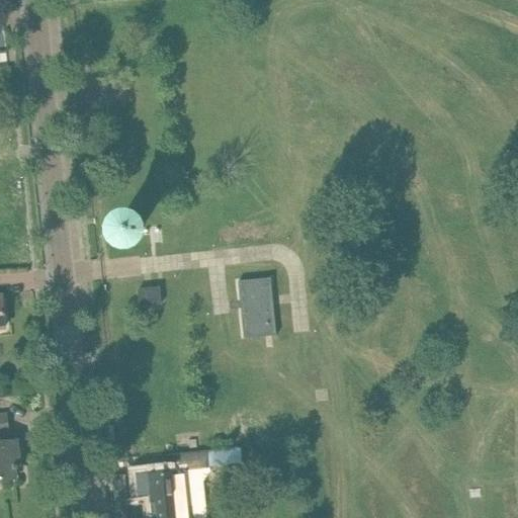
[(112,228),(110,234),(112,240),(115,245),(121,248),(127,248),(133,245),(137,240),(139,234),(137,228),(133,224),(127,221),(121,221),(115,224),(112,228)]
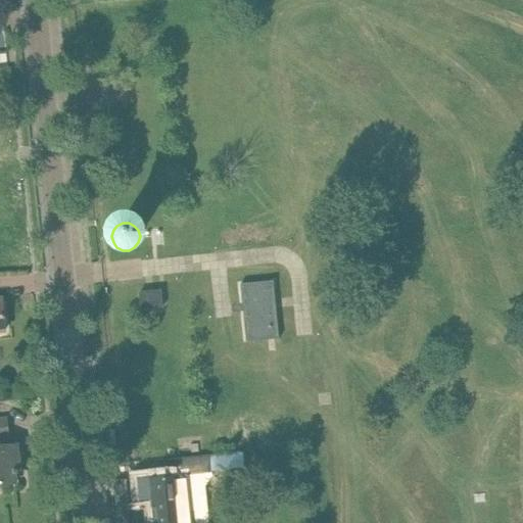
[(248,311),(243,312),(246,342),(279,339),(273,281),(240,284),(242,303),(247,303),(248,311)]
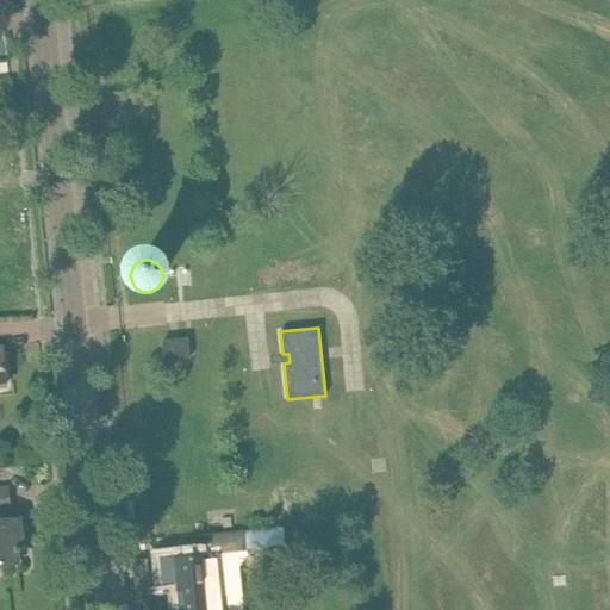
[(187,340),(169,341),(162,342),(165,361),(190,359),(187,340)]
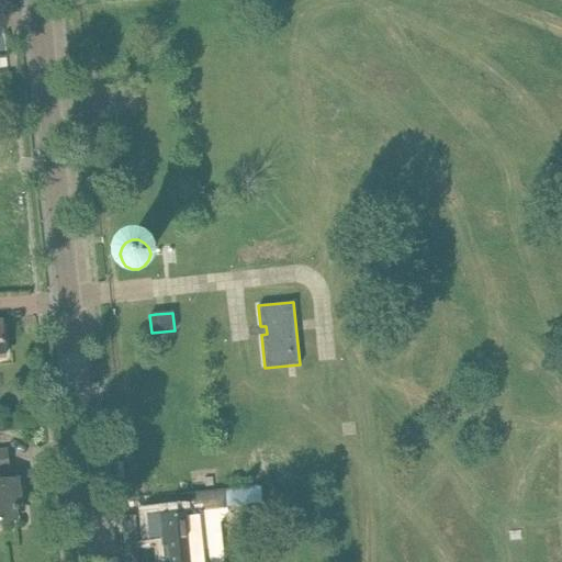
[(0,521),(15,520),(14,509),(20,509),(17,480),(7,481),(6,470),(8,470),(7,451),(0,451),(0,521)]
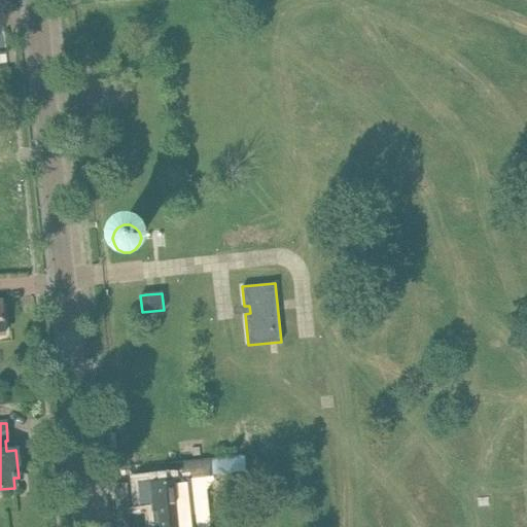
[(209,526),(206,489),(214,476),(244,471),(242,456),(233,458),(232,456),(212,459),(176,462),(178,482),(140,485),(142,503),(153,502),(155,526),(209,526)]
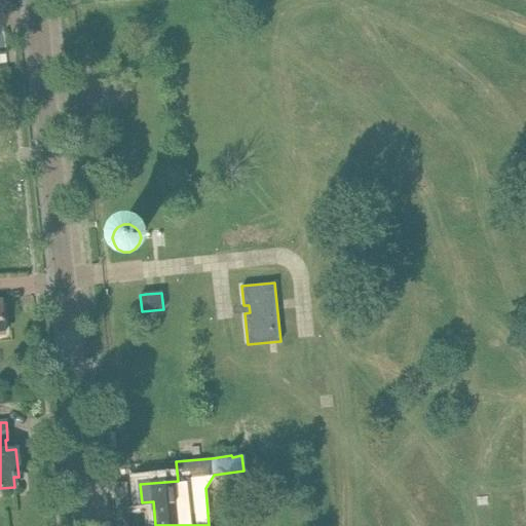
All buildings are outlined.
